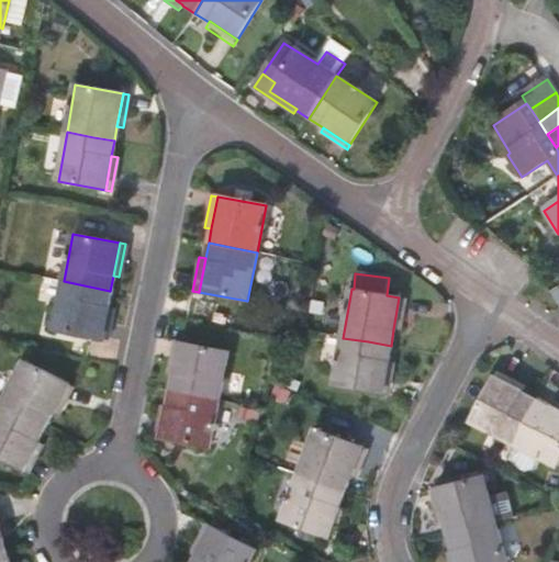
[(54,330),(101,340),(108,306),(110,291),(64,281),(54,330)]
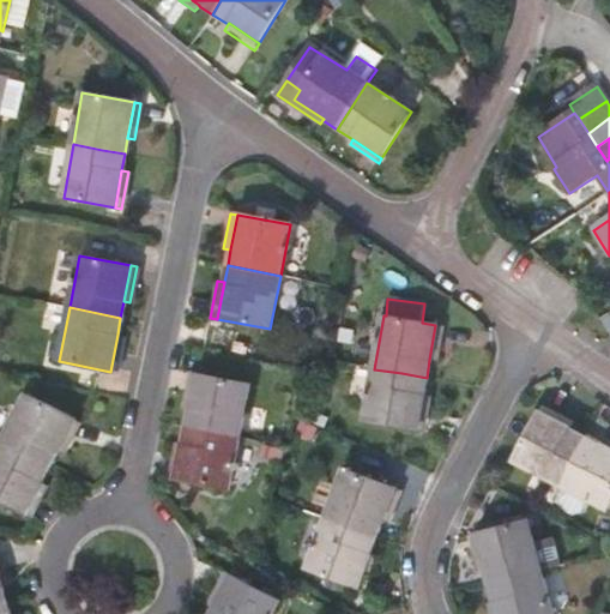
[(435,325),(429,360),(435,361),(441,325),(435,325)]
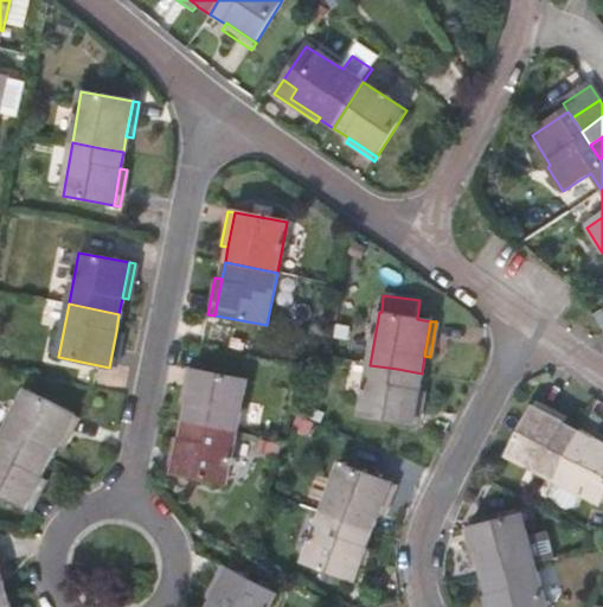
[(116,331),(109,368),(115,368),(122,332),(116,331)]
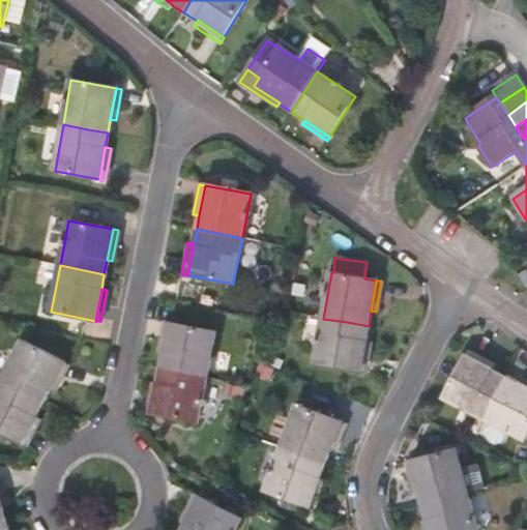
[(316,364),(360,372),(366,341),(369,326),(347,322),(323,319),(316,364)]
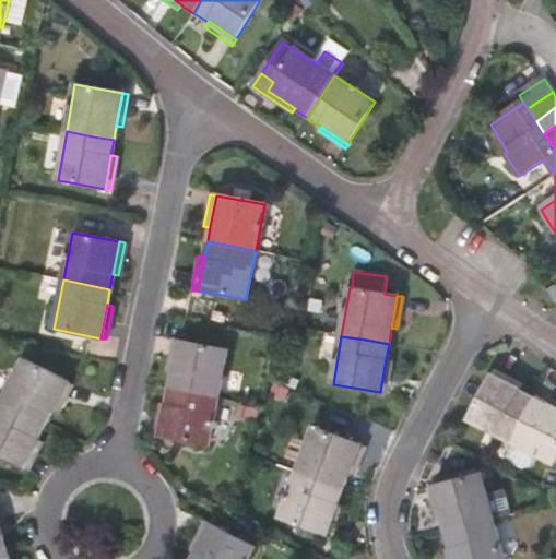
[(167,372),(174,373),(179,342),(174,341),(167,372)]
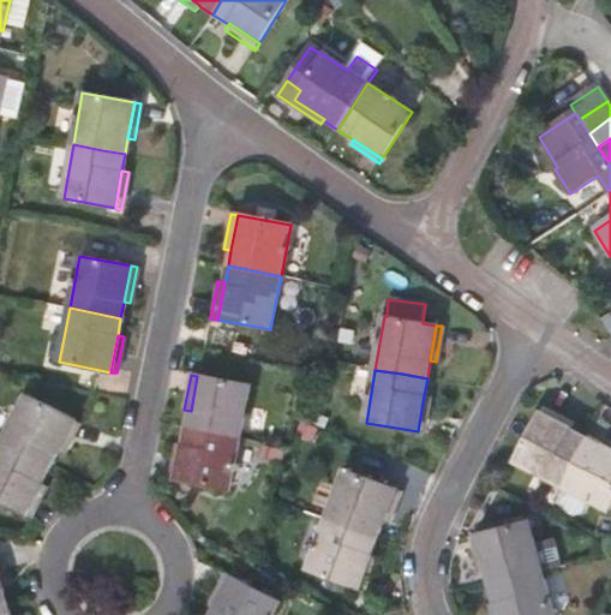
[(197,376),(191,411),(187,428),(225,435),(239,437),(250,387),(197,376)]
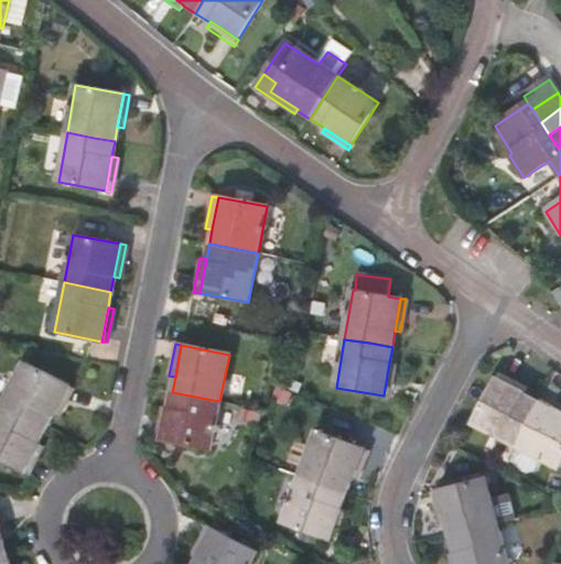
[(53,414),(67,384),(24,362),(2,407),(17,413),(45,429),(53,414)]
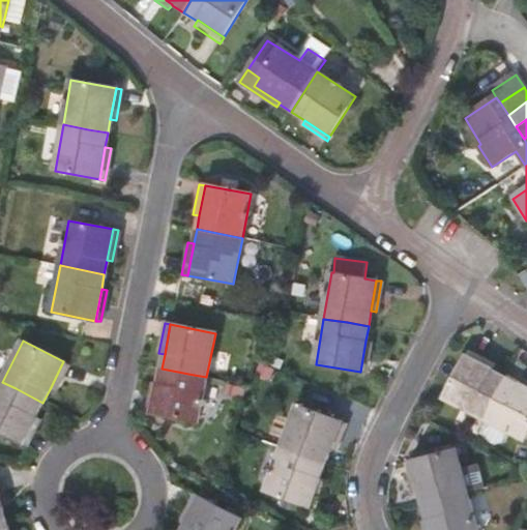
[(366,341),(360,372),(366,373),(371,342),(366,341)]
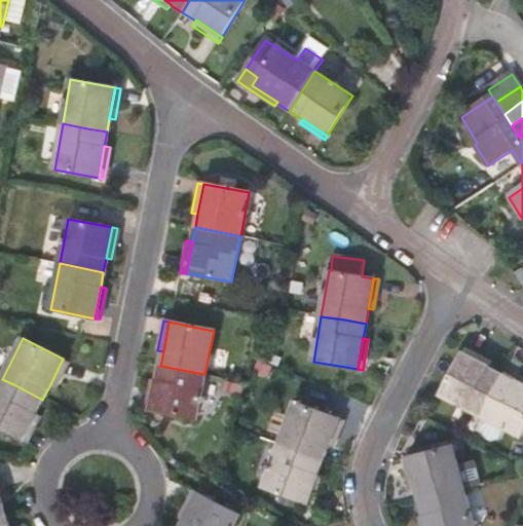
[(462,354),(487,367),(491,362),(465,348),(462,354)]
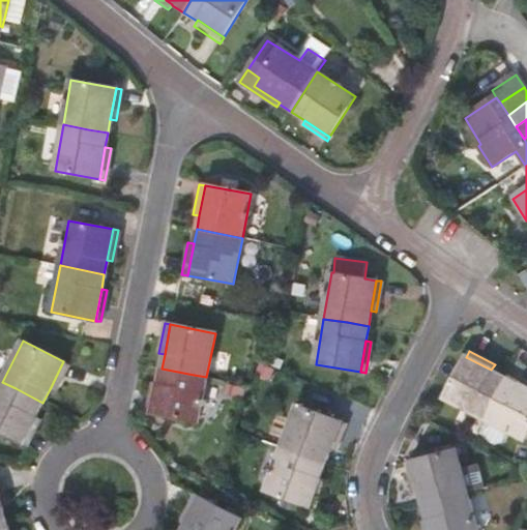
[(506,378),(491,370),(466,357),(444,398),(485,418),(494,401),(506,378)]
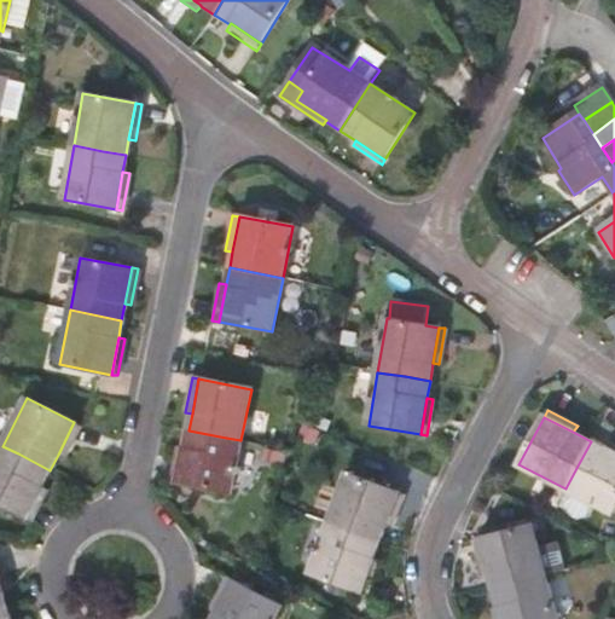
[(81,426),(74,422),(58,455),(65,458),(81,426)]
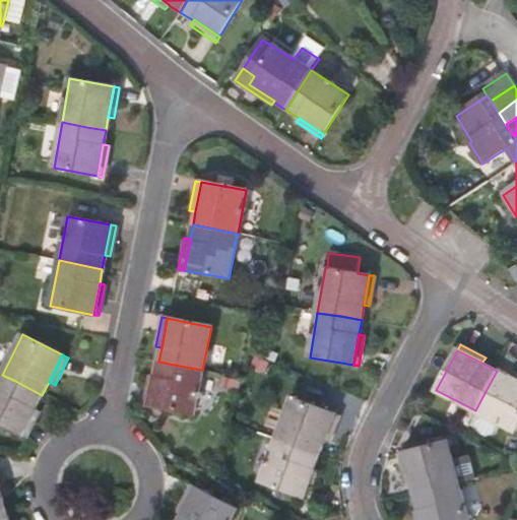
[(158,362),(155,377),(149,406),(193,414),(202,370),(190,368),(158,362)]
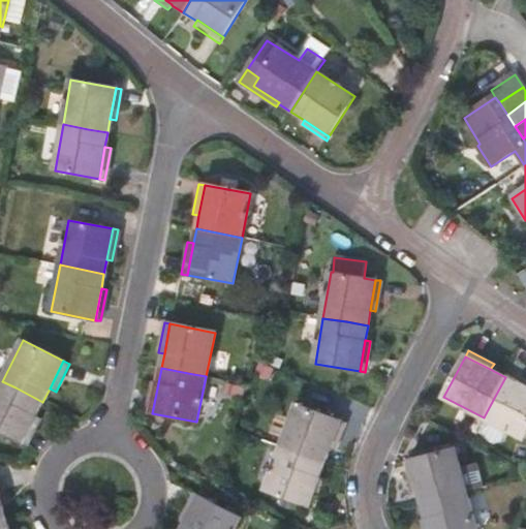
[(524,439),(525,435),(525,387),(518,383),(505,377),(493,400),(484,417),(524,439)]
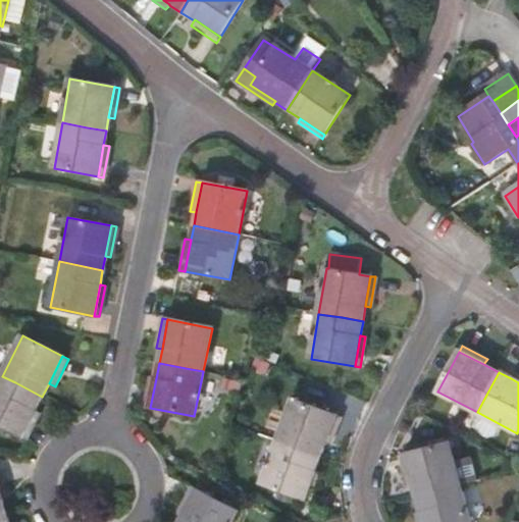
[(0,426),(21,437),(35,410),(42,397),(15,382),(2,376),(0,379),(0,426)]
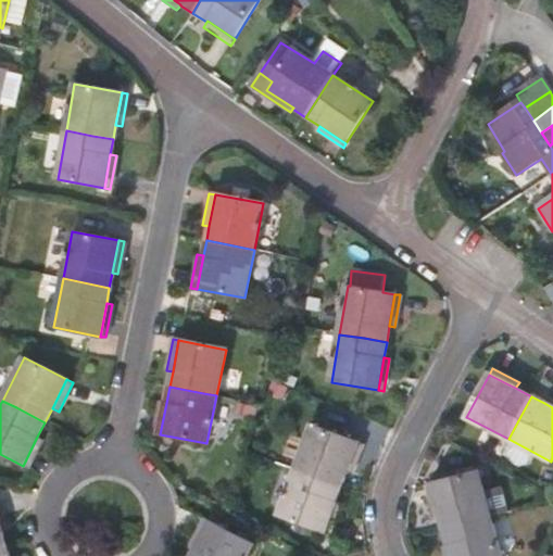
[(160,434),(166,403),(160,402),(154,433),(160,434)]
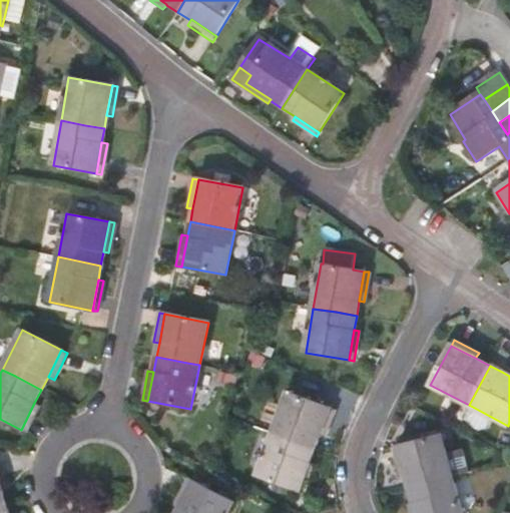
[(314,449),(319,437),(330,408),(288,392),(272,434),(276,435),(314,449)]
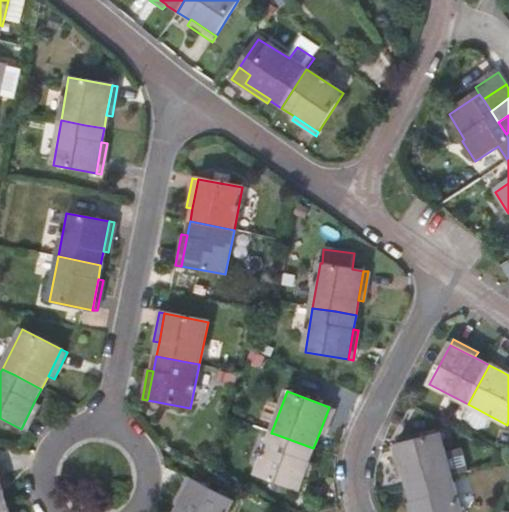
[(34,402),(21,429),(27,431),(40,405),(34,402)]
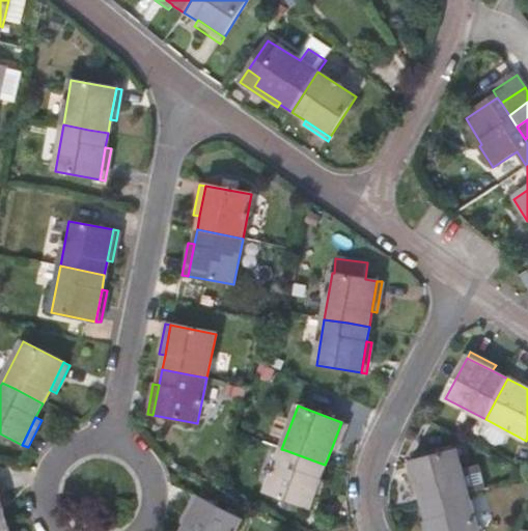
[(341,422),(330,452),(334,454),(346,424),(341,422)]
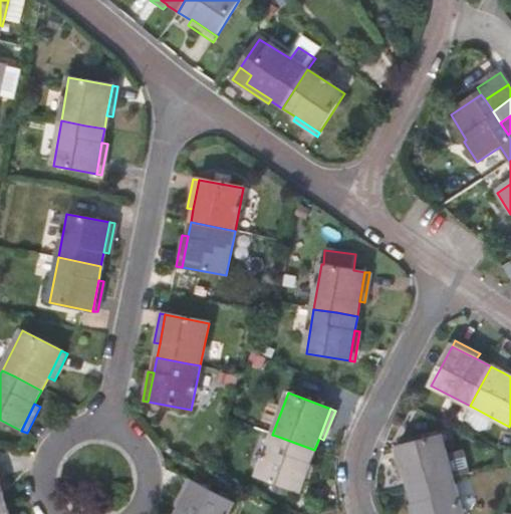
[(257,475),(299,491),(309,465),(314,450),(276,436),(272,435),(257,475)]
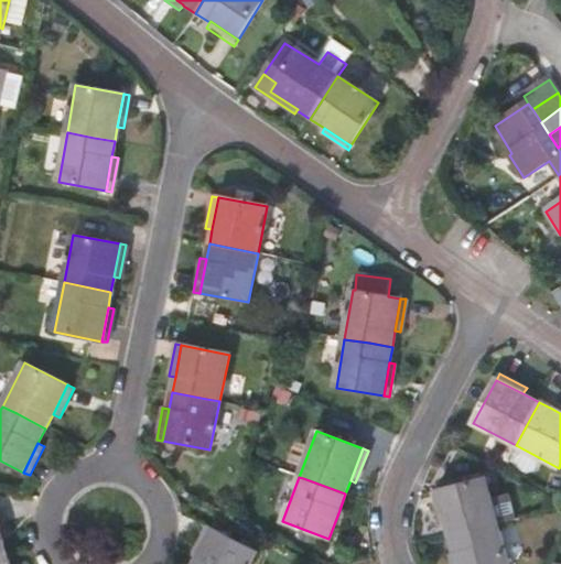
[(438,489),(446,521),(451,537),(497,524),(484,477),(438,489)]
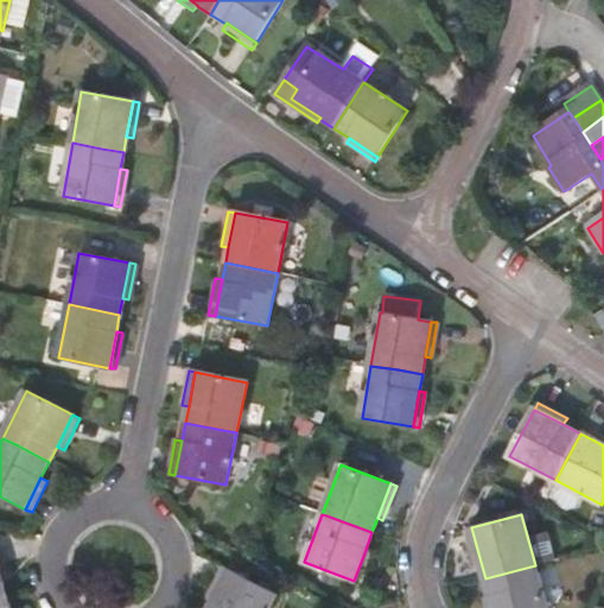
[(481,562),(471,527),(465,530),(475,564),(481,562)]
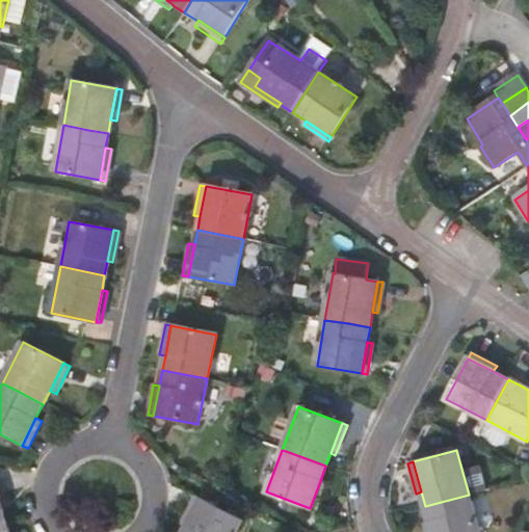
[(320,481),(310,508),(315,510),(325,482),(320,481)]
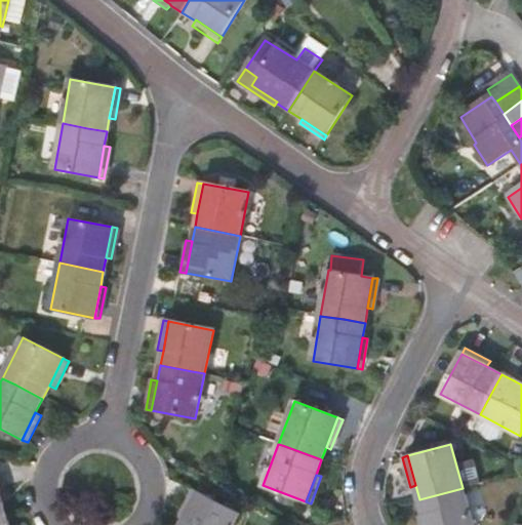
[(424,516),(426,524),(472,524),(463,488),(419,499),(424,516)]
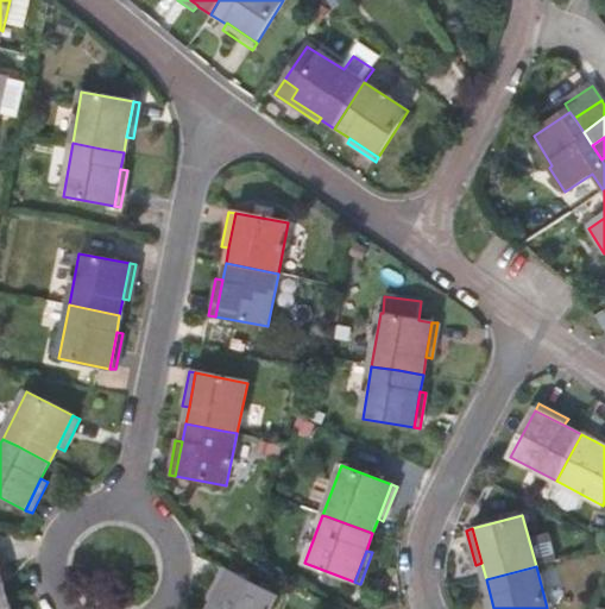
[(214,603),(231,571),(225,567),(208,600),(214,603)]
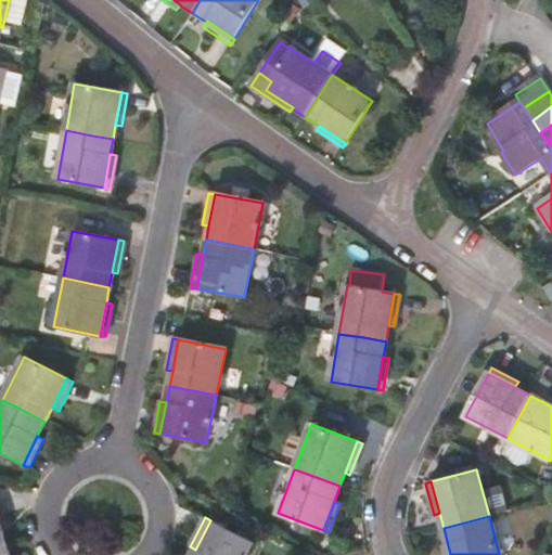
[(245,554),(252,542),(210,520),(195,550),(192,554),(245,554)]
